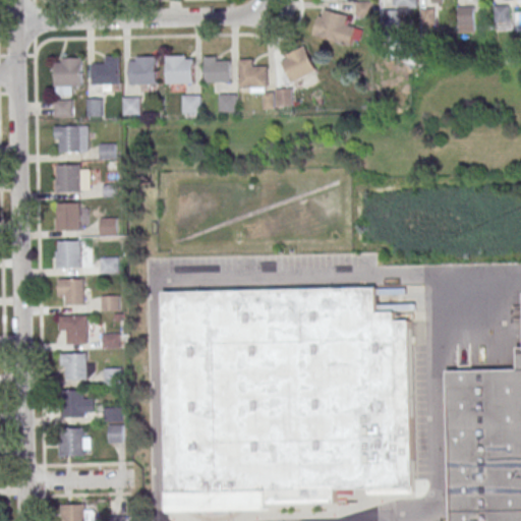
[(375,2),(358,2),(358,17),(375,17),(375,2)]
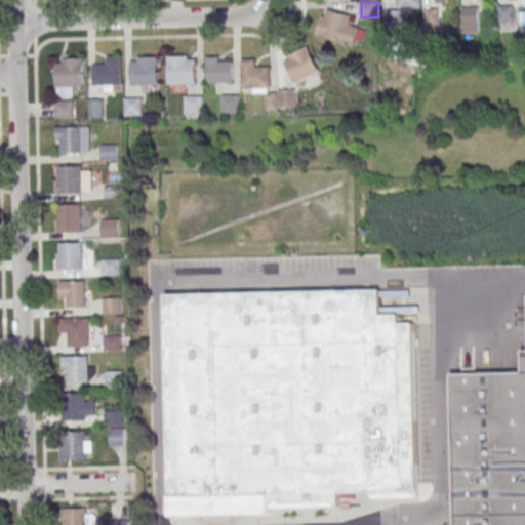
[(514,5),(499,5),(499,26),(514,26),(514,5)]
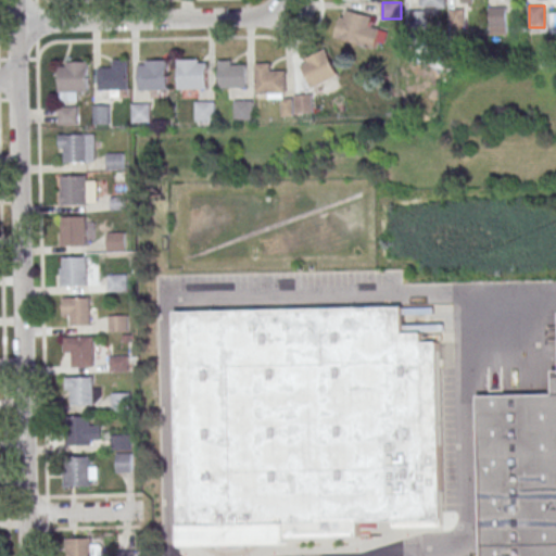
[(505,7),(490,7),(490,29),(505,29),(505,7)]
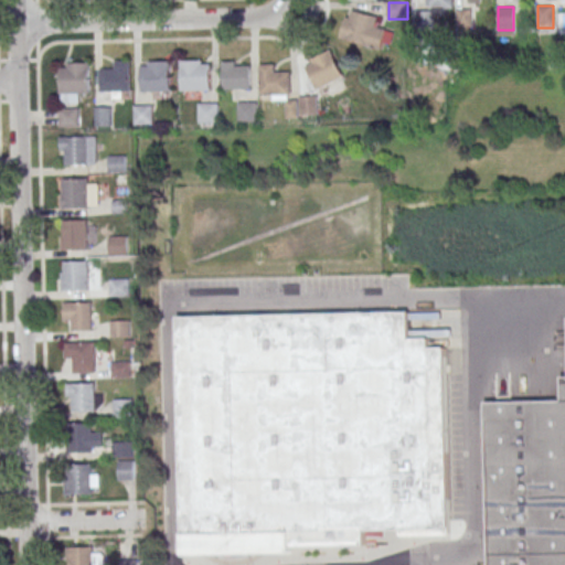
[(376,27),(380,18),(349,10),(341,39),(381,50),(386,30),(376,27)]
